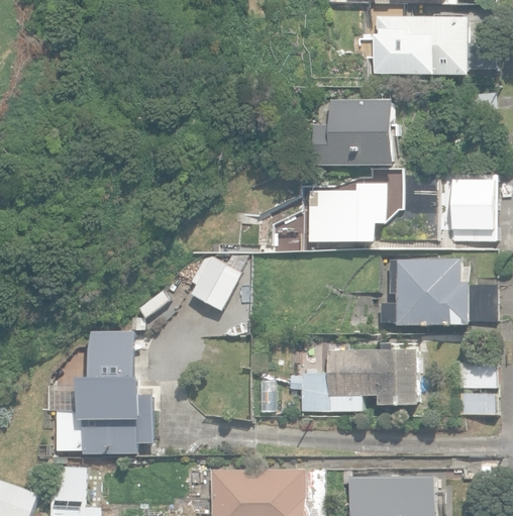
[(376,74),(472,75),(472,70),(497,70),(497,42),(471,42),(472,17),(377,16),(376,74)]
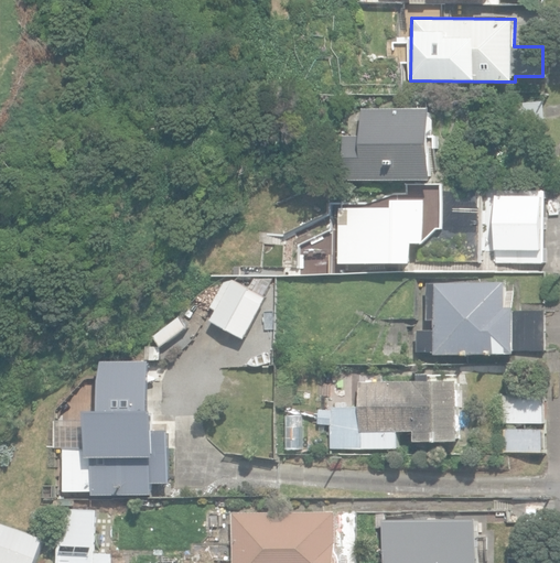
[(343,136),(343,181),(432,180),(432,108),(363,109),(363,136),(343,136)]
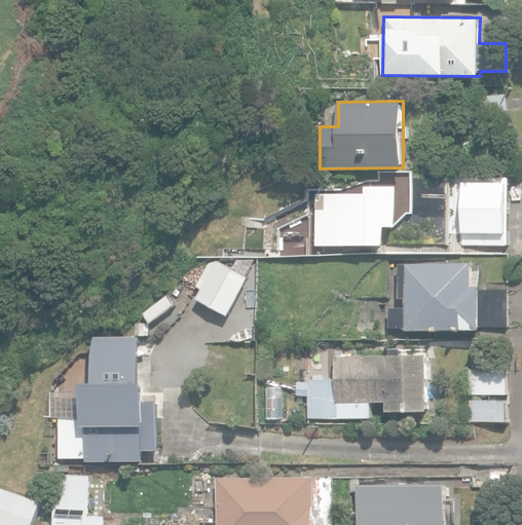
[(459,245),(506,245),(506,179),(459,179),(459,245)]
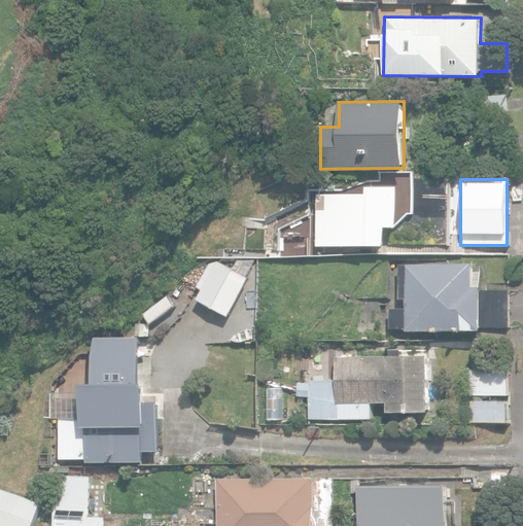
[(315,246),(370,246),(370,228),(383,228),(383,215),(395,215),(395,184),(362,184),(362,194),(323,194),(323,210),(315,210),(315,246)]
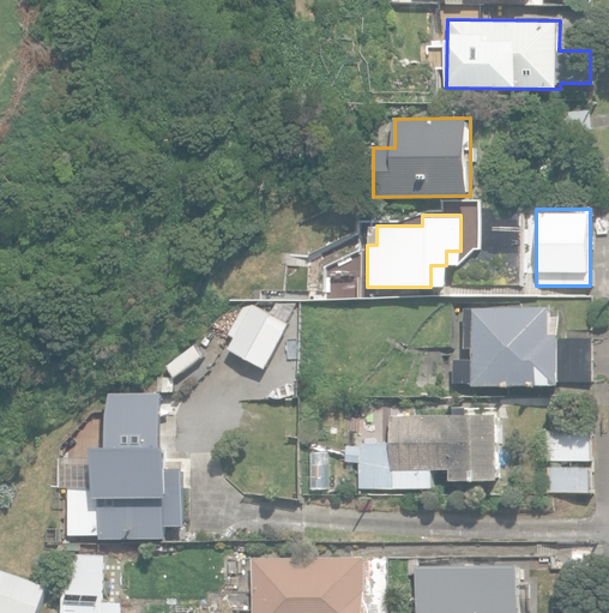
[(284,324),(293,307),(284,302),(273,305),(267,314),(251,306),(239,308),(224,336),(231,340),(225,350),(263,370),(285,325),(284,324)]
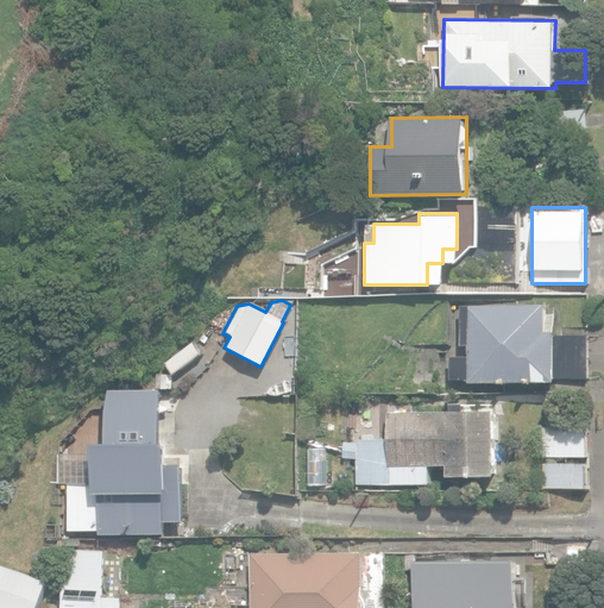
[(450,356),(450,378),(587,378),(587,333),(547,333),(547,306),(460,306),(460,345),(467,345),(467,356),(450,356)]
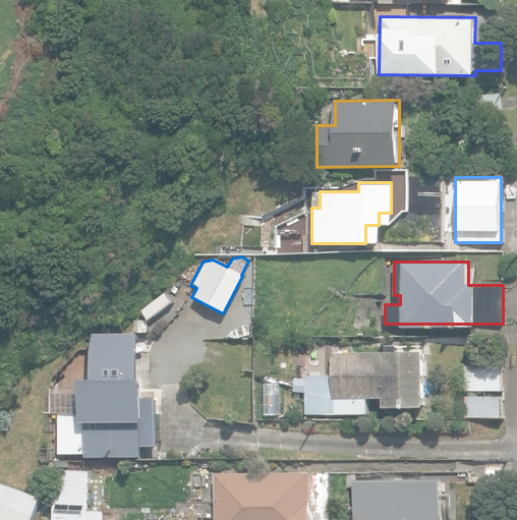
[(138,309),(148,322),(172,303),(164,291),(138,309)]
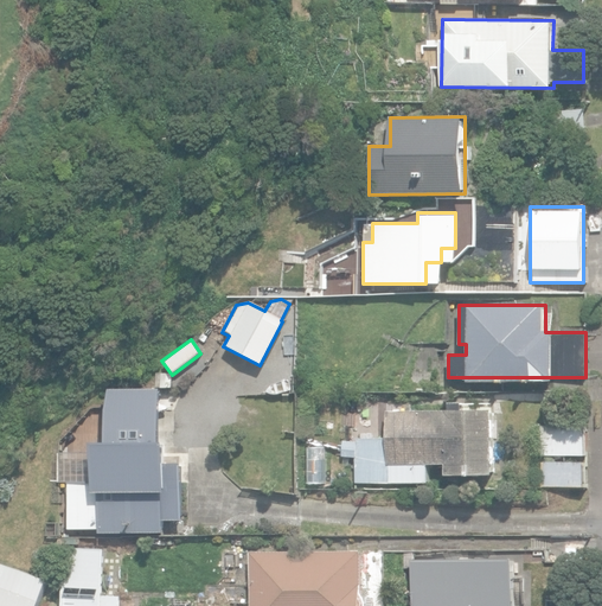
[(161,401),(174,390),(165,378),(152,389),(161,401)]
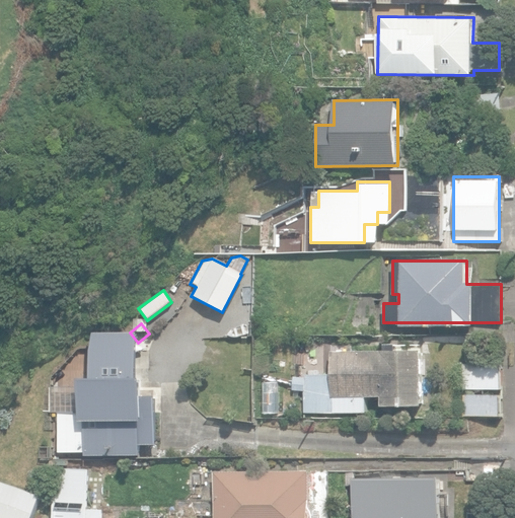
[(303,412),(334,412),(334,397),(381,396),(381,407),(423,405),(422,349),(396,350),(396,344),(382,344),(382,349),(329,350),(329,372),(303,373),(304,376),(291,376),(292,390),(303,390),(303,412)]
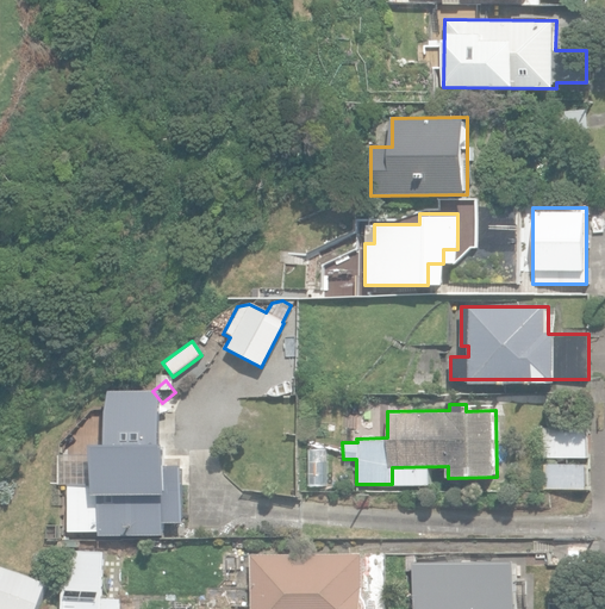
[(94,538),(164,536),(164,523),(179,523),(179,463),(162,463),(161,408),(145,408),(147,452),(136,452),(135,408),(118,408),(118,452),(93,452),(93,486),(66,486),(67,533),(94,533),(94,538)]
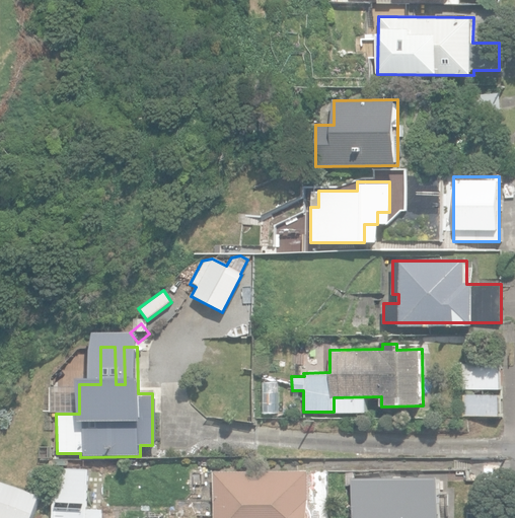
[(461,388),(499,389),(500,364),(461,364),(461,388)]
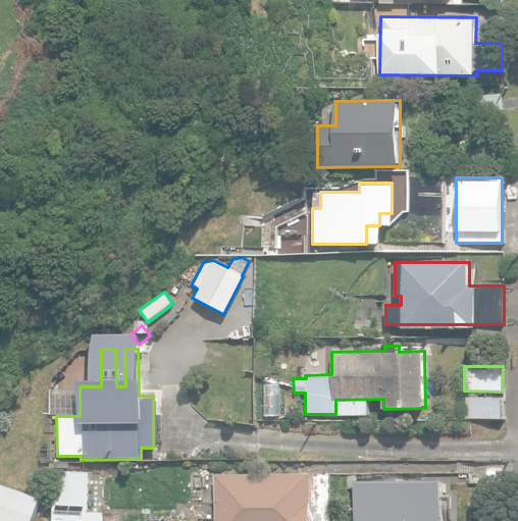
[(464,418),(501,419),(502,398),(464,397),(464,418)]
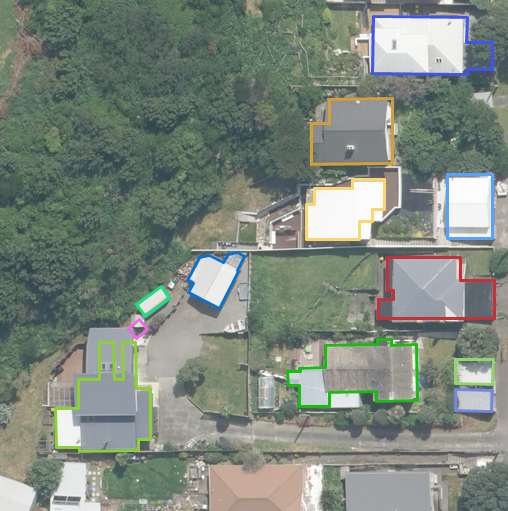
[(208,466),(208,510),(305,510),(305,464),(208,466)]
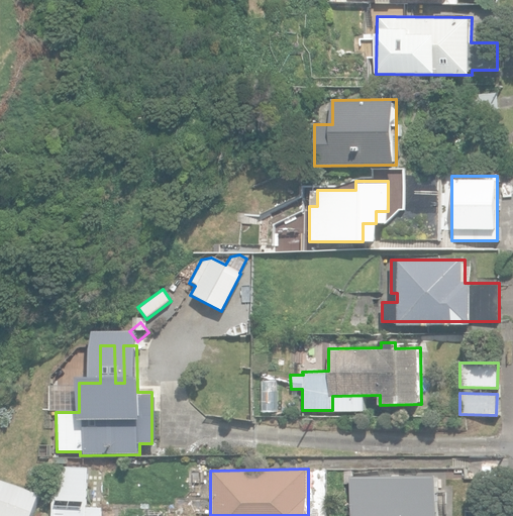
[(86,515),(86,509),(71,509),(73,473),(57,472),(56,487),(46,486),(45,502),(55,502),(54,515),(86,515)]
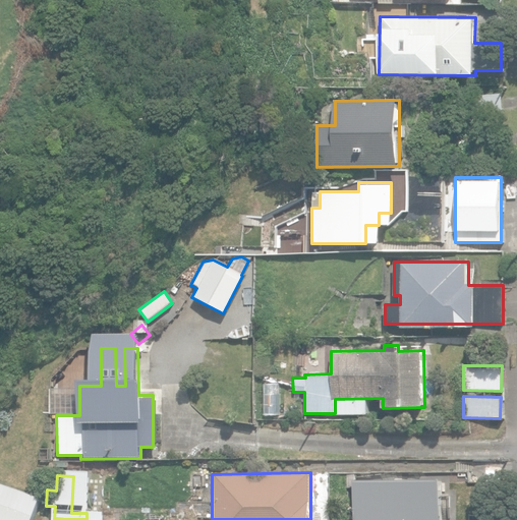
[(438,519),(438,479),(352,479),(351,519),(438,519)]
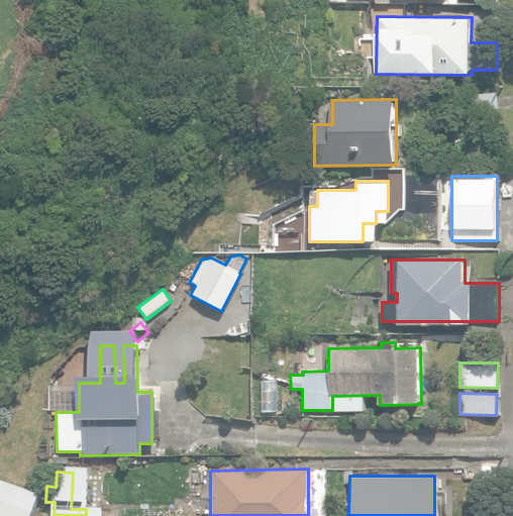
[(29,515),(38,494),(0,481),(0,515),(29,515)]
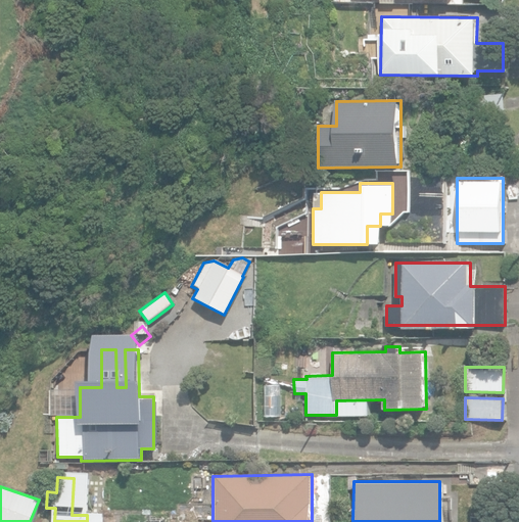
All buildings are outlined.
